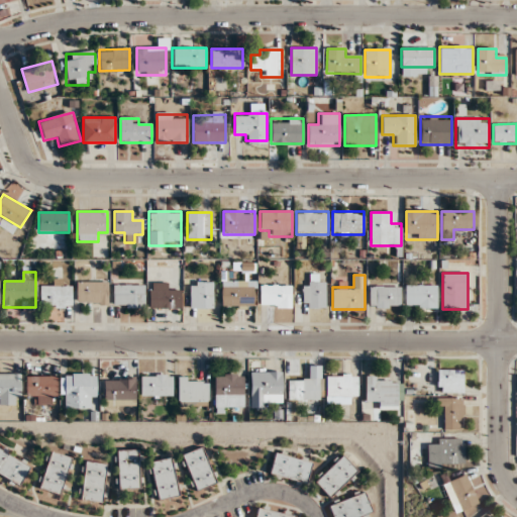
[(107,282),(77,282),(77,305),(107,305),(107,282)]
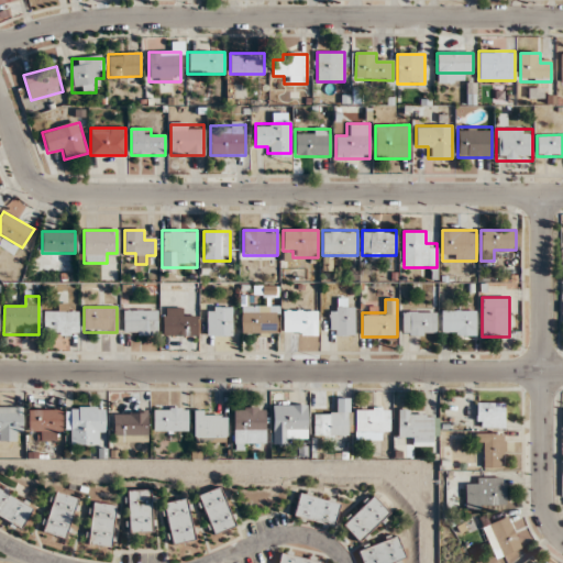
[(232,307),(207,307),(207,337),(232,337),(232,307)]
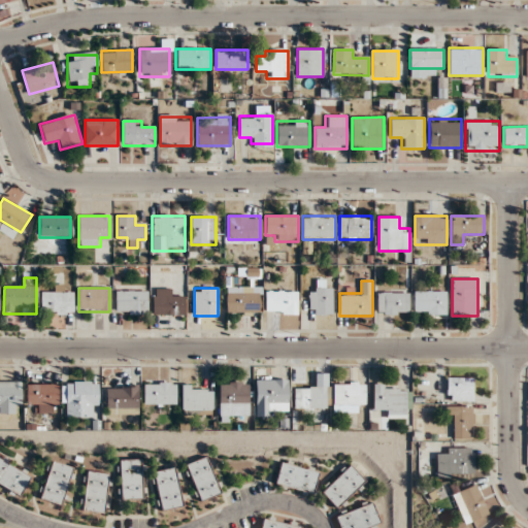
[(309,316),(333,316),(333,288),(309,288),(309,316)]
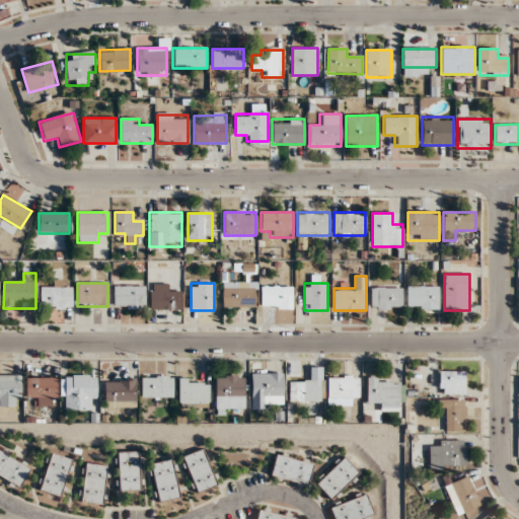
[(180,294),(169,294),(169,284),(149,284),(149,310),(180,310),(180,294)]
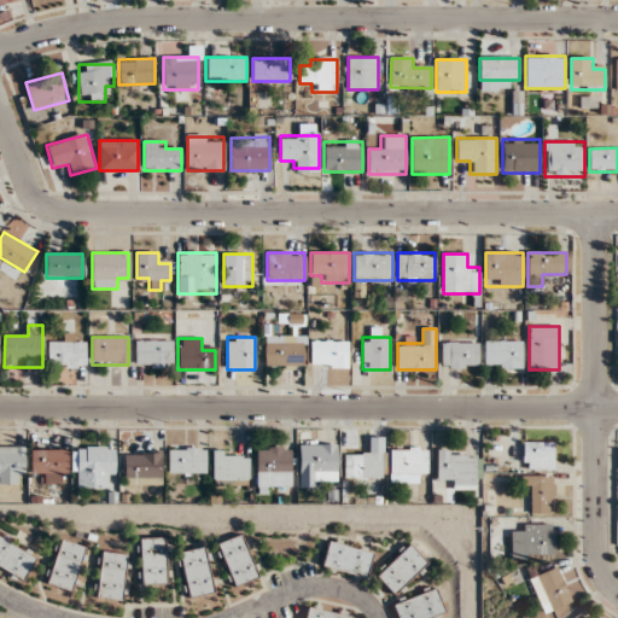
[(266,339),(264,366),(304,367),(304,340),(266,339)]
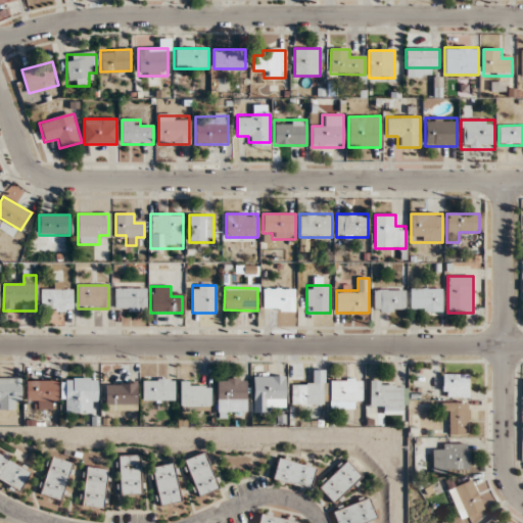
[(114,312),(146,312),(146,288),(114,288),(114,312)]
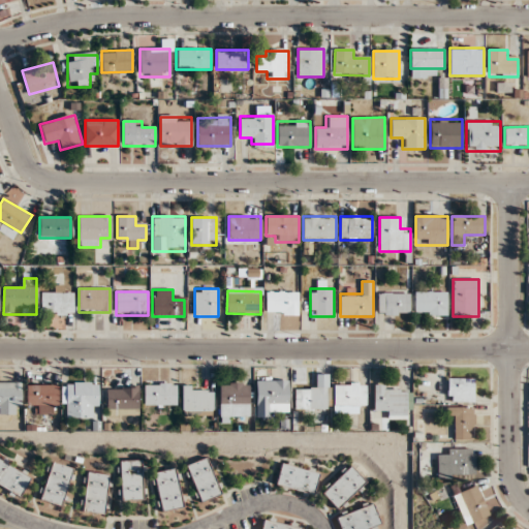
[(299,315),(299,291),(266,291),(266,315),(299,315)]
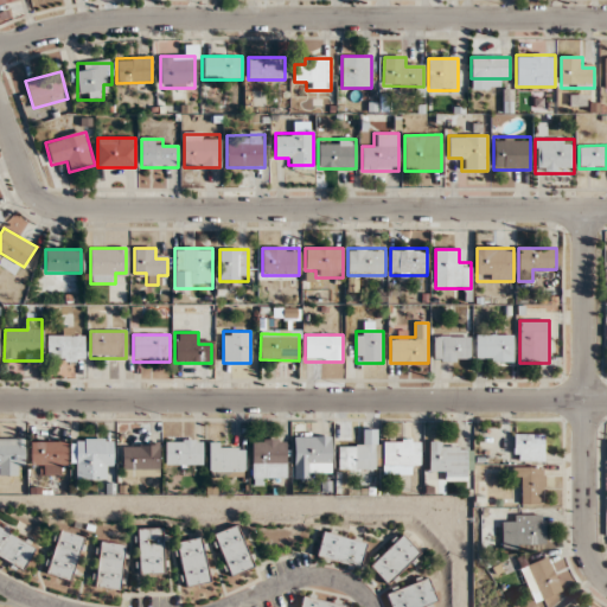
[(477,334),(477,363),(513,363),(513,334),(477,334)]
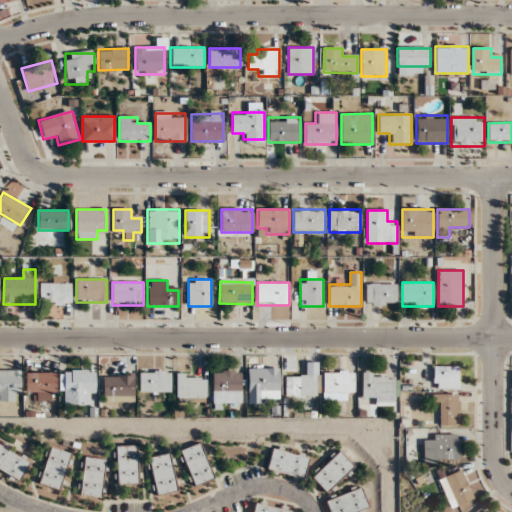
[(40,305),(71,305),(71,283),(40,283),(40,305)]
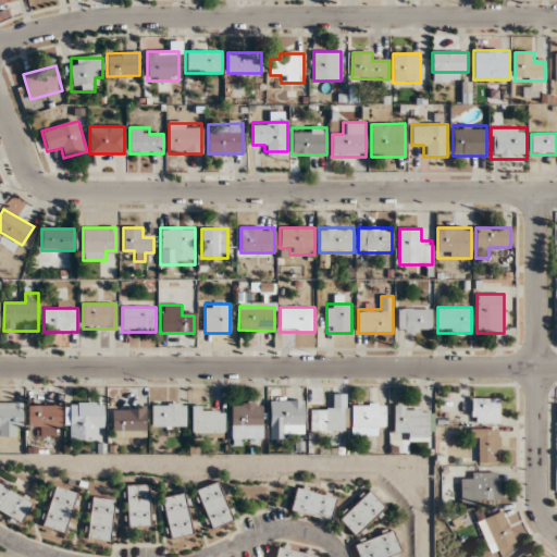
[(432,333),(432,309),(398,309),(398,333),(432,333)]
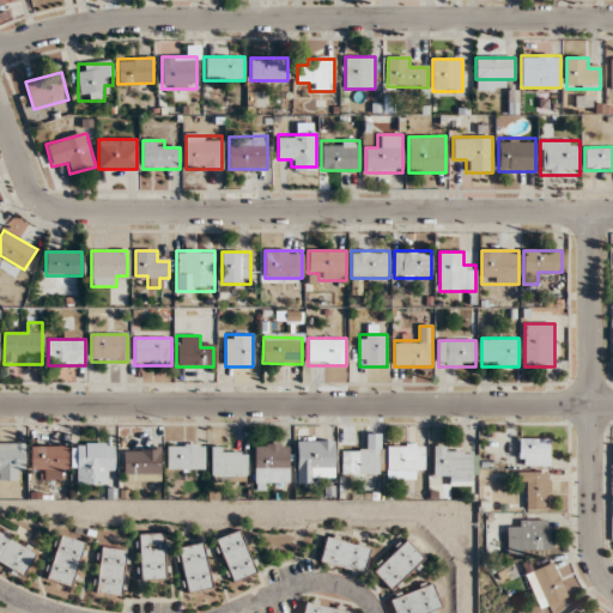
[(548,439),(519,439),(519,466),(548,466),(548,439)]
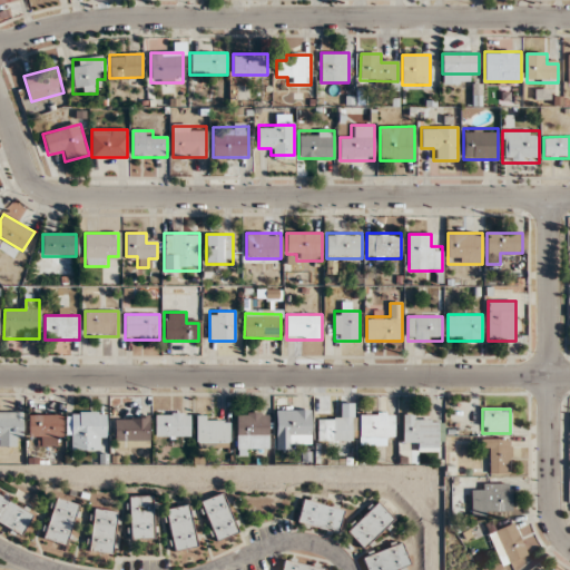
[(311,444),(311,410),(276,410),(276,450),(300,450),(300,444),(311,444)]
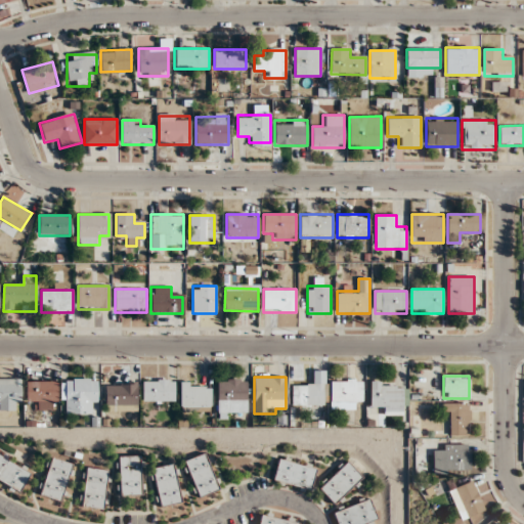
[(0,410),(22,410),(22,379),(0,379),(0,402),(0,410)]
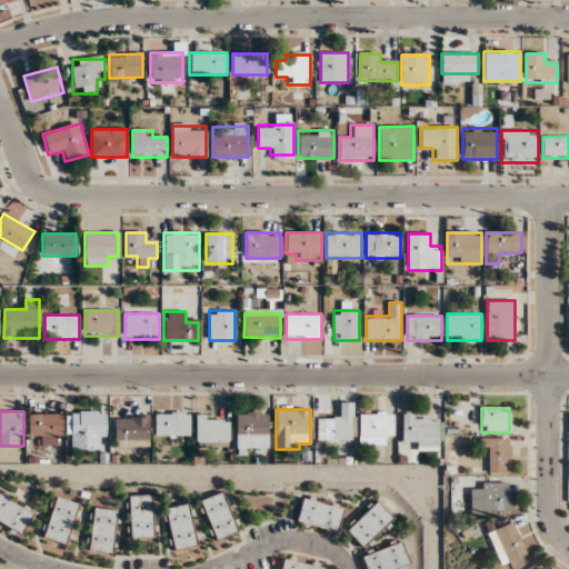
[(106,450),(106,411),(69,411),(69,450),(106,450)]
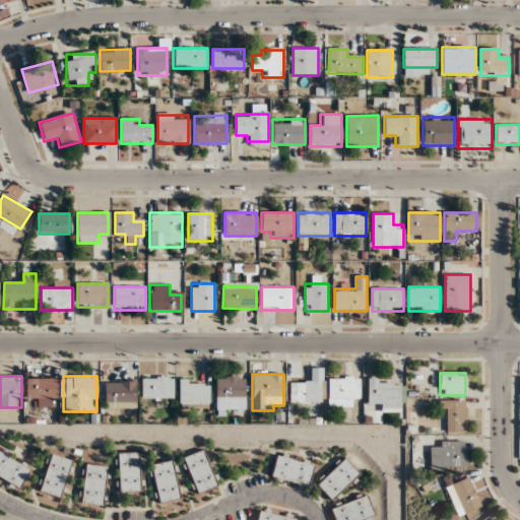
[(215,376),(215,410),(245,410),(245,376),(215,376)]
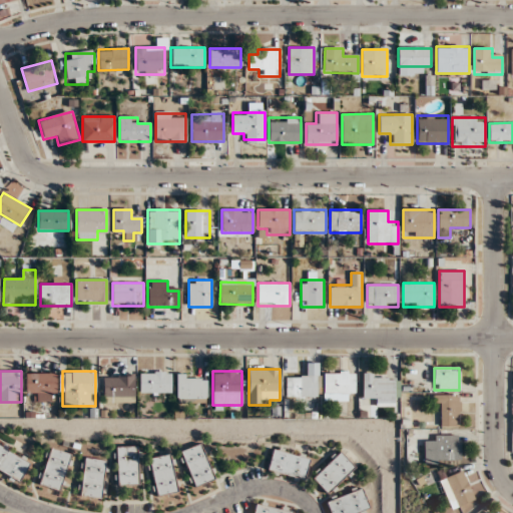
[(324,402),(346,402),(346,393),(356,393),(356,371),(324,371),(324,402)]
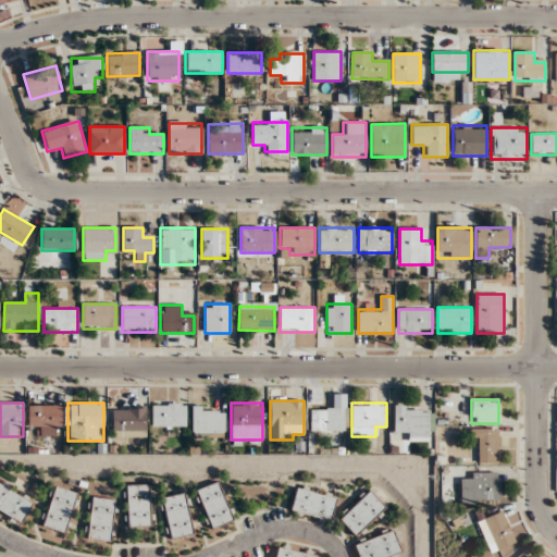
[(185,404),(151,404),(151,426),(185,426),(185,404)]
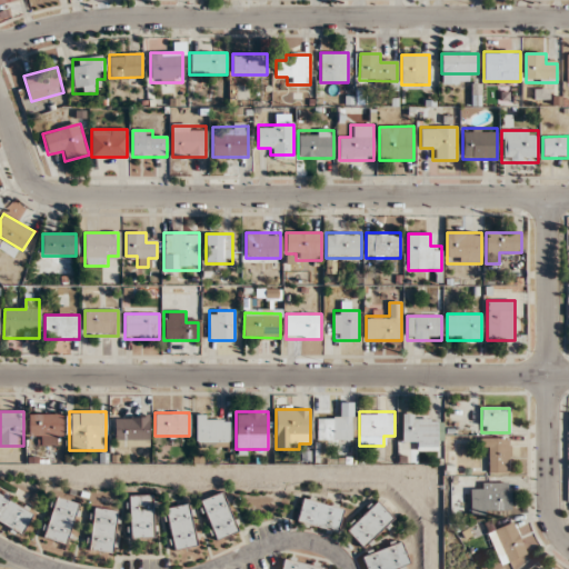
[(412,451),(439,451),(439,422),(429,422),(429,413),(401,413),(401,438),(412,438),(412,451)]
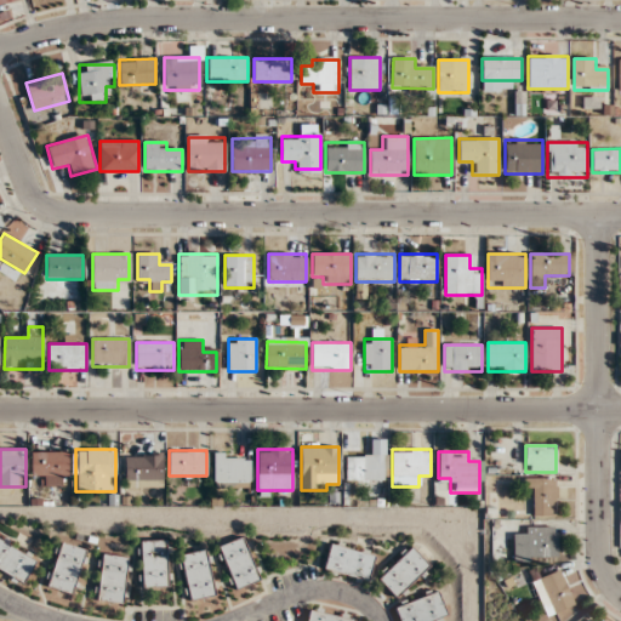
[(32,476),(44,476),(44,485),(68,485),(68,453),(32,453),(32,476)]
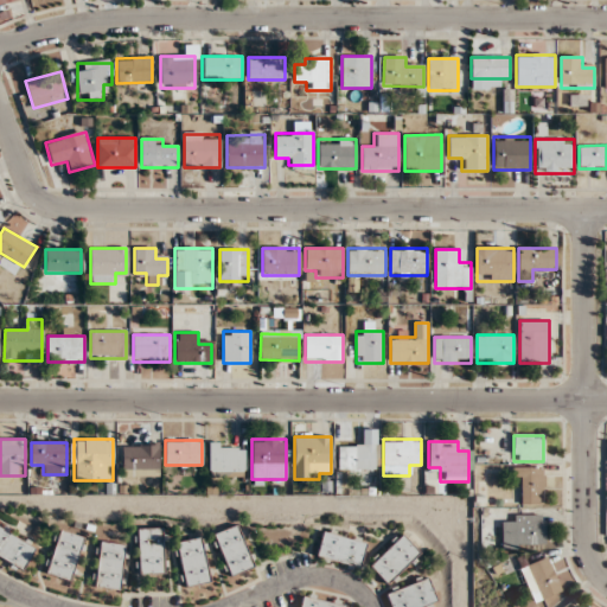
[(158,443),(122,443),(122,478),(158,478),(158,443)]
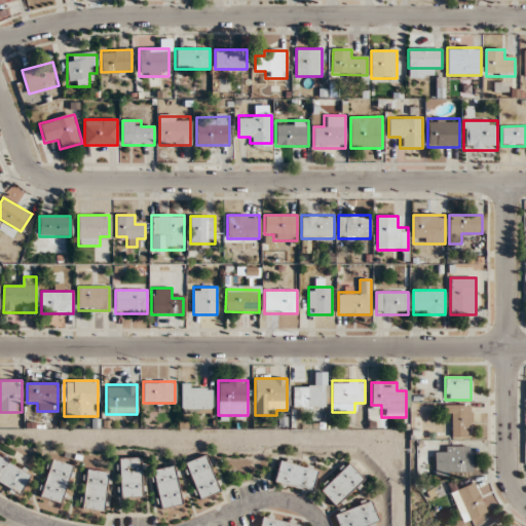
[(180,414),(213,414),(213,384),(180,384),(180,414)]
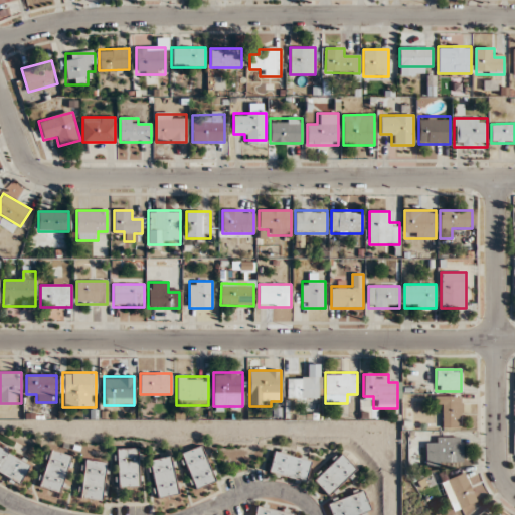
[(319,376),(287,376),(287,399),(319,399),(319,376)]
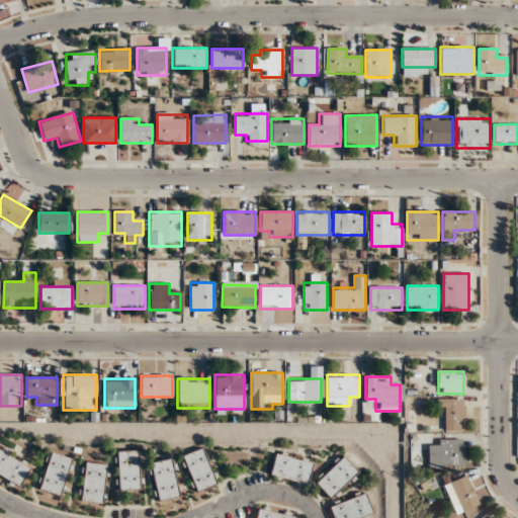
[(445,431),(464,431),(464,399),(437,399),(437,408),(445,408),(445,431)]
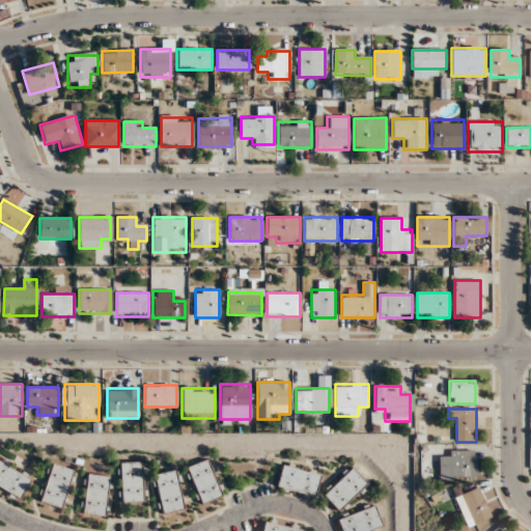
[(448,451),(448,459),(439,459),(439,479),(476,479),(476,451),(448,451)]
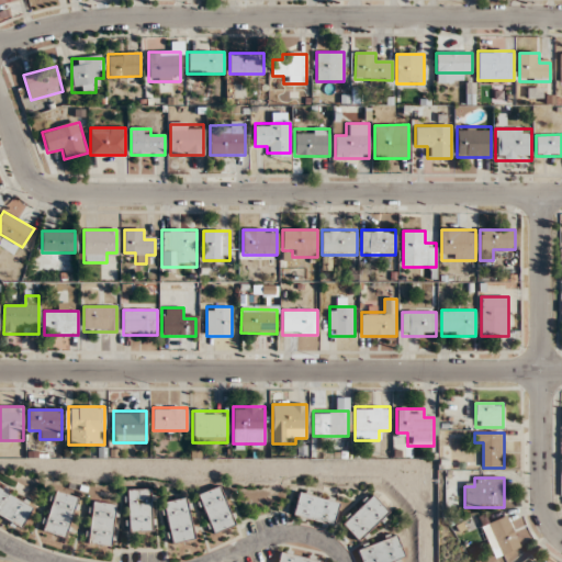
[(0,516),(22,528),(34,505),(0,487),(0,516)]
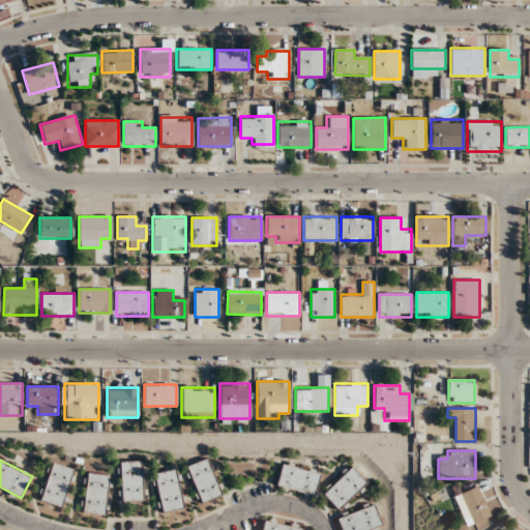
[(221,496),(207,460),(186,467),(201,503),(221,496)]
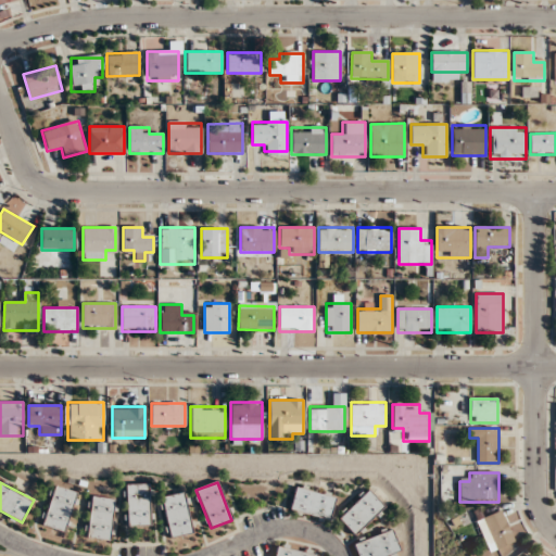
[(150,484),(126,484),(126,527),(150,527),(150,484)]
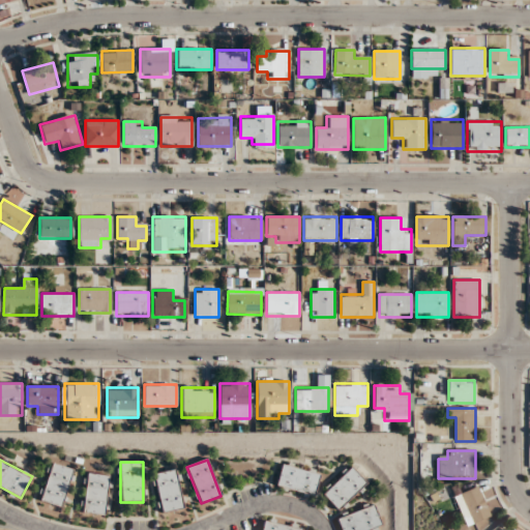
[(62,508),(74,469),(51,463),(39,501),(62,508)]
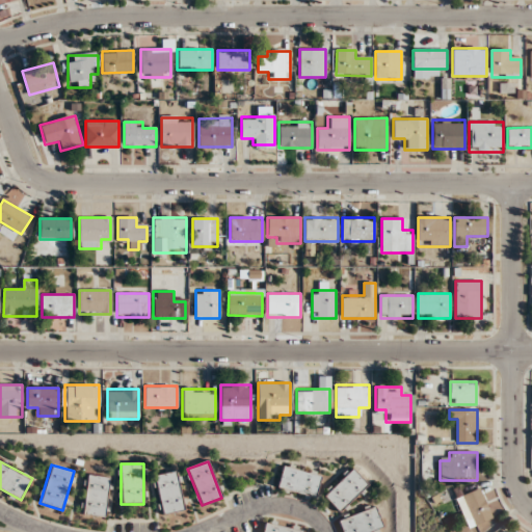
[(321,476),(284,466),(277,488),(315,499),(321,476)]
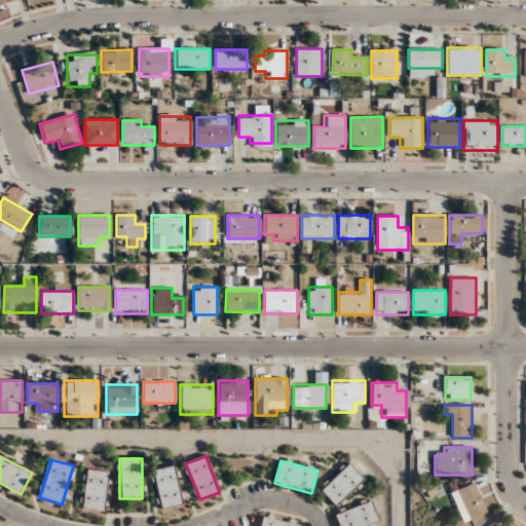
[(365,480),(349,463),(317,493),(333,510),(365,480)]
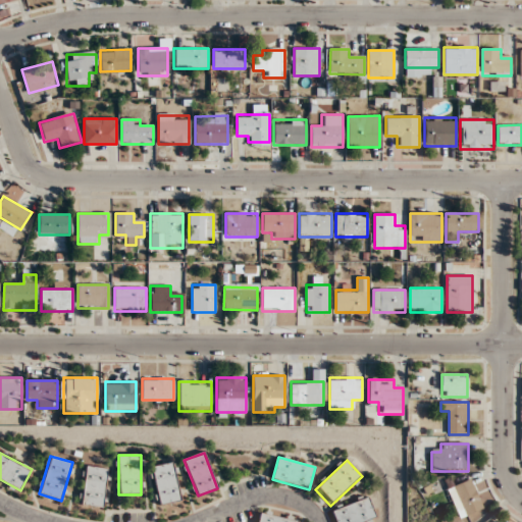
[(157,506),(179,502),(173,463),(152,466),(157,506)]
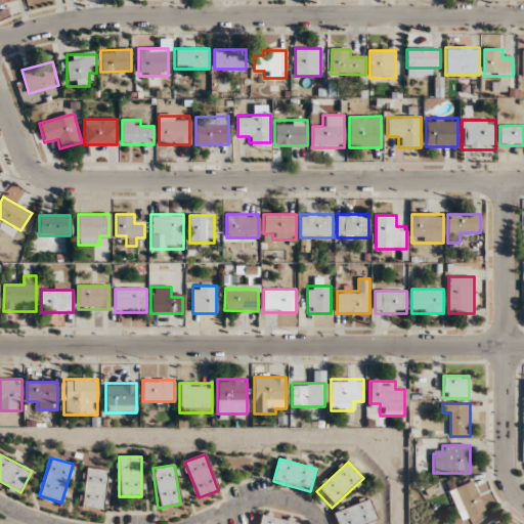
[(80,508),(104,511),(110,471),(85,468),(80,508)]
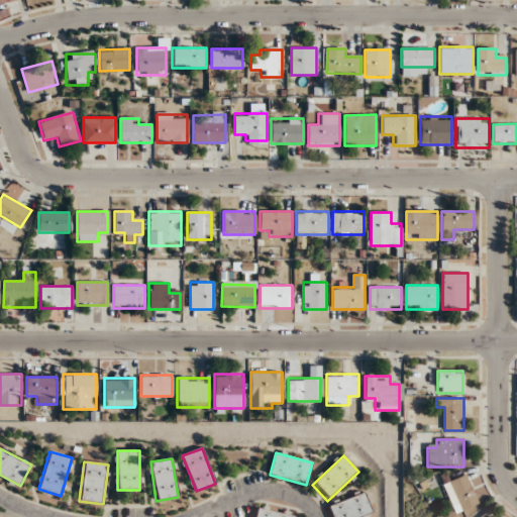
[(442,485),(455,514),(467,509),(469,514),(481,509),(467,475),(442,485)]
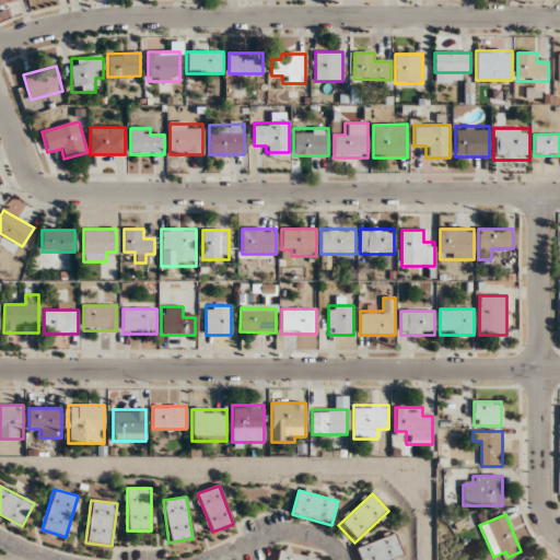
[(393,559),(404,557),(395,534),(356,548),(360,559),(393,559)]
